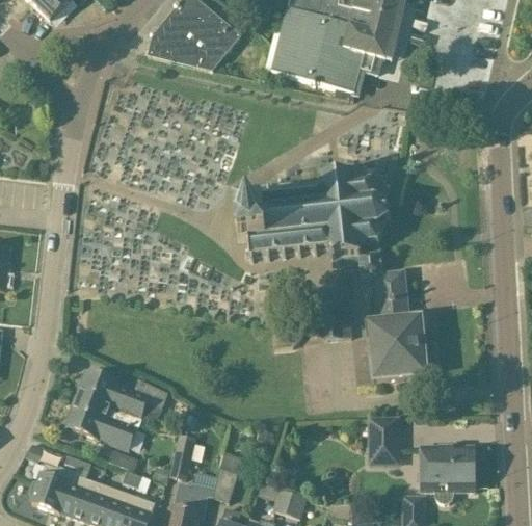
[(30,0),(51,21),(72,0),(30,0)]
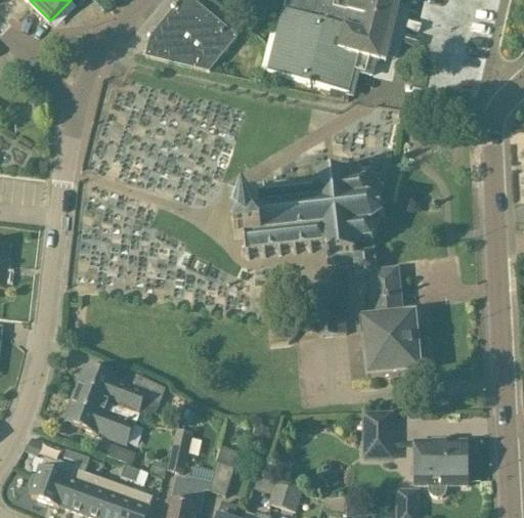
[(173,6),(174,7),(158,28),(155,25),(149,31),(153,34),(149,37),(145,54),(204,68),(208,51),(215,42),(225,50),(238,35),(197,0),(180,0),(177,4),(175,3),(173,6)]
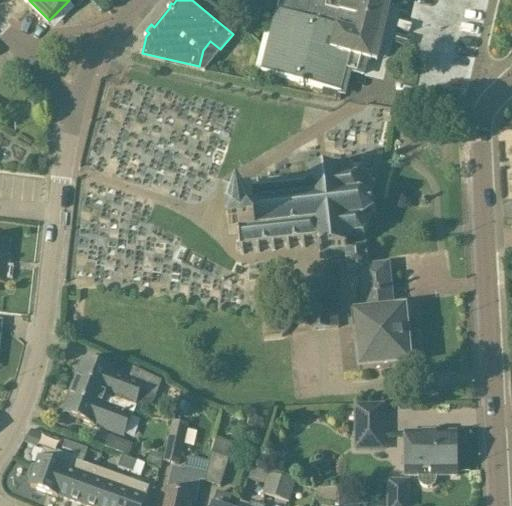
[(276,7),(270,30),(261,68),(338,89),(338,91),(346,93),(352,70),(365,73),(369,55),(371,56),(385,0),(279,0),(277,7),(276,7)]
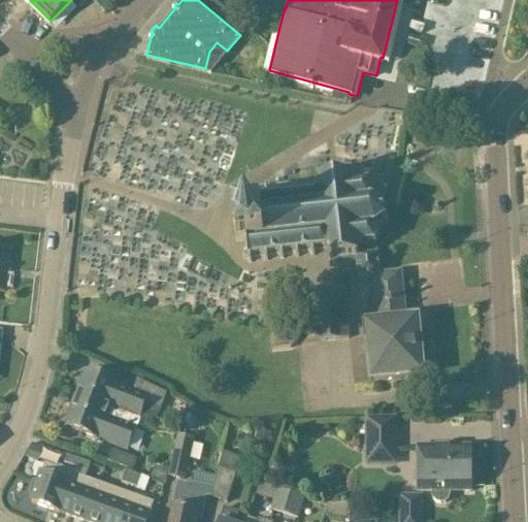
[(242,209),(233,210),(236,238),(245,237),(248,252),(243,252),(244,254),(248,254),(249,257),(251,257),(251,254),(264,252),(265,256),(267,255),(267,252),(279,250),(281,254),(283,253),(283,250),(296,249),(296,252),(298,252),(298,248),(311,247),(311,250),(314,250),(314,246),(327,245),(328,252),(325,253),(325,254),(328,254),(329,257),(329,259),(330,264),(342,262),(357,260),(358,273),(371,272),(380,271),(380,269),(378,262),(377,251),(357,253),(357,252),(356,242),(375,240),(378,230),(374,224),(386,215),(384,201),(371,195),(373,188),(368,178),(350,181),(349,171),(349,170),(347,170),(347,173),(337,174),(331,174),(322,175),(322,172),(320,172),(320,175),(317,176),(318,177),(321,177),(321,185),(307,187),(306,183),(304,184),(305,187),(292,188),(291,185),(289,185),(289,188),(275,190),(275,186),(273,187),(273,190),(260,191),(260,188),(258,188),(258,191),(243,193),(243,189),(241,189),(241,193),(237,194),(238,196),(241,195),(242,209)]
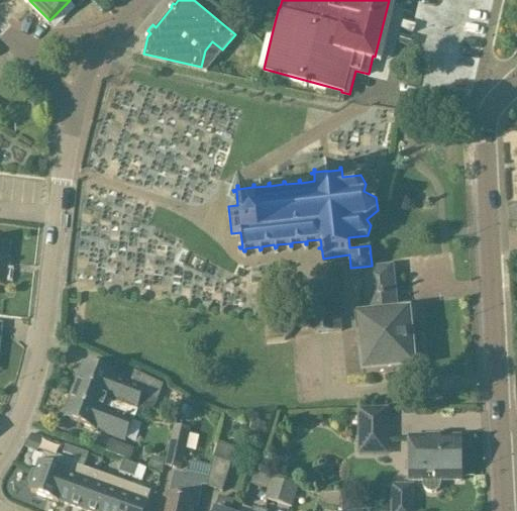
[(0,282),(5,283),(10,240),(0,238),(0,282)]
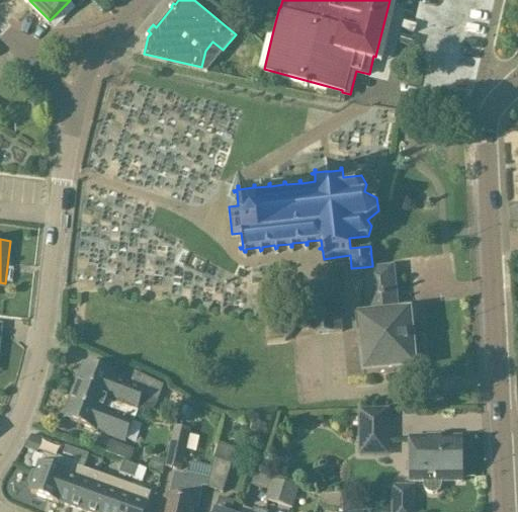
[(364,267),(368,313),(358,314),(364,370),(416,365),(410,309),(400,310),(395,261),(372,264),(372,266),(364,267)]
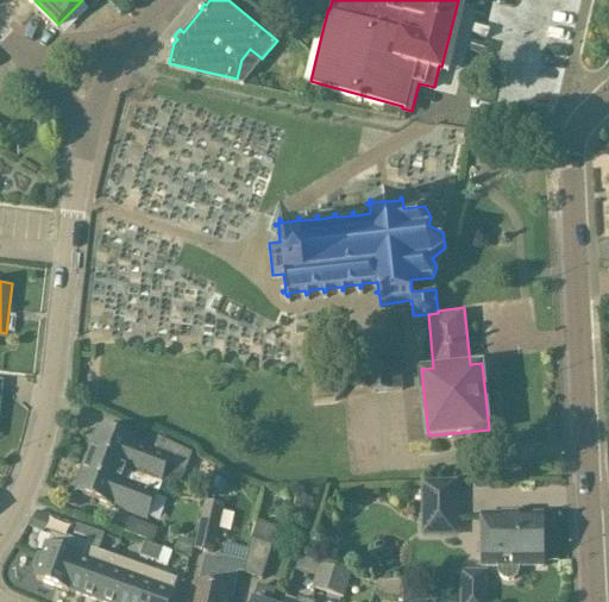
[(350,359),(350,370),(370,370),(372,388),(403,384),(401,359),(370,362),(364,362),(364,359),(359,359),(350,359)]
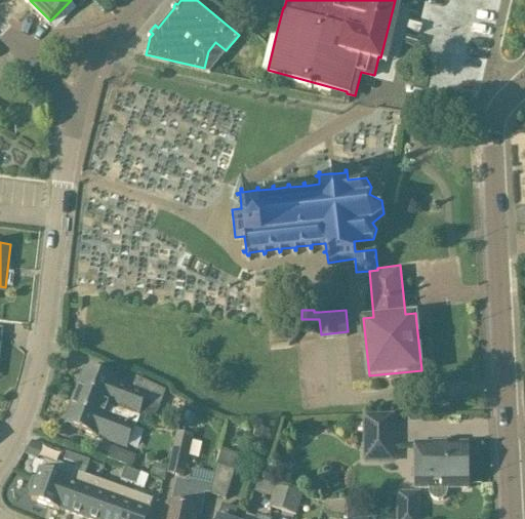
[(133,385),(119,378),(85,366),(75,393),(112,407),(109,416),(124,423),(126,417),(135,422),(147,393),(162,398),(166,387),(137,373),(133,385)]
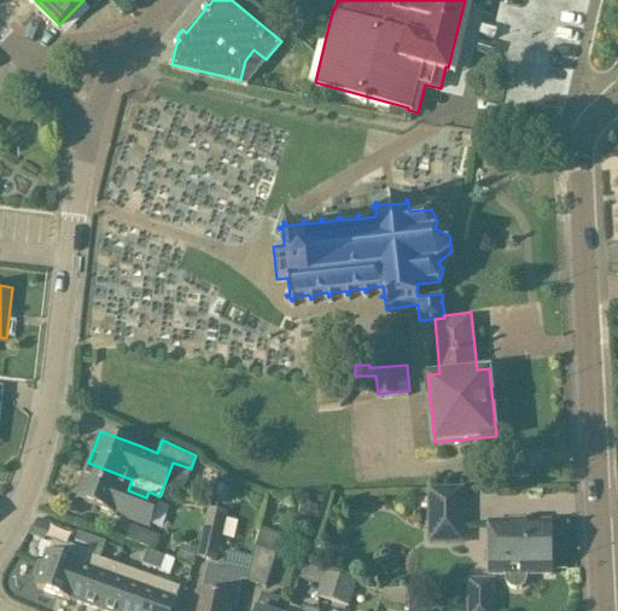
[(150,523),(159,496),(149,492),(146,498),(128,490),(132,479),(88,463),(76,494),(150,523)]
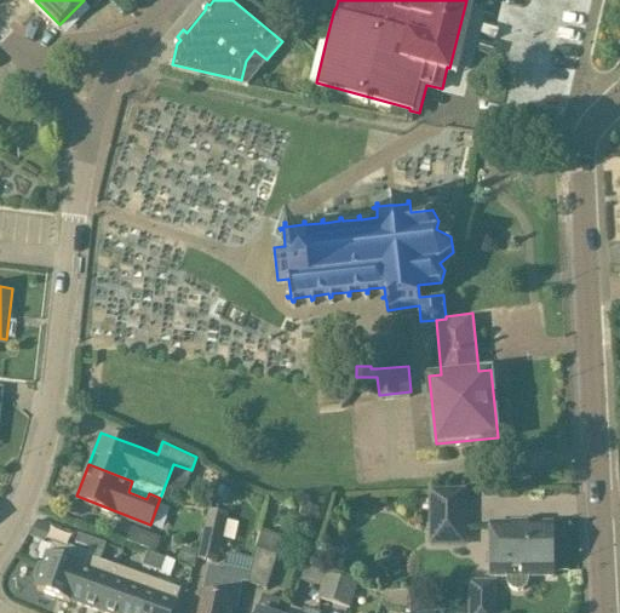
[(466,486),(429,487),(430,531),(468,531),(466,486)]
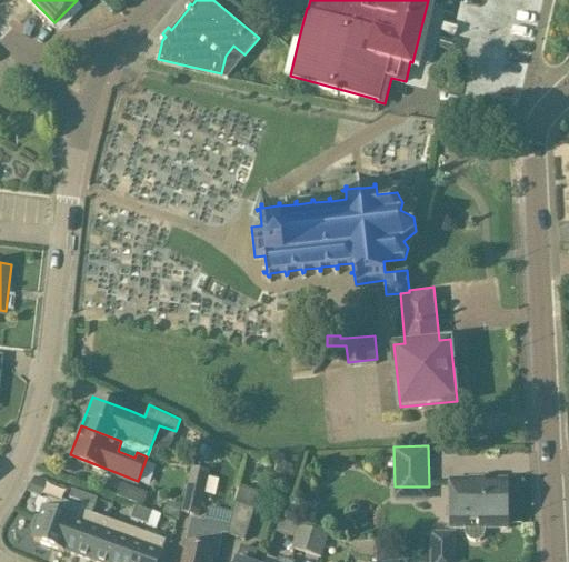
[(200,513),(210,467),(191,463),(181,509),(200,513)]
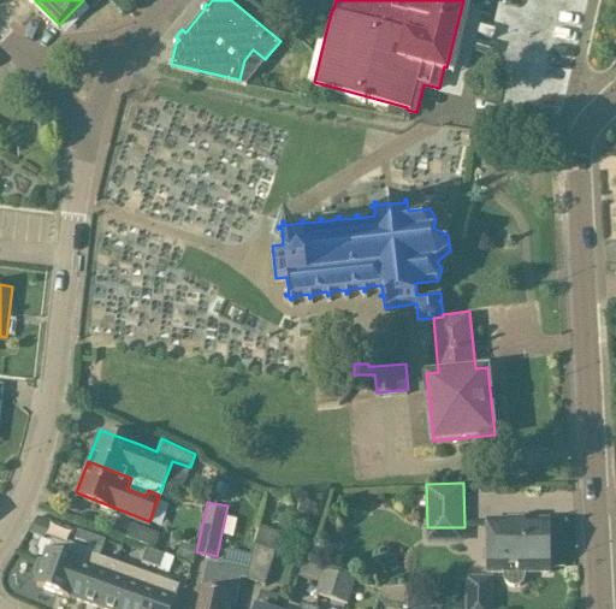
[(489,518),(489,566),(503,566),(503,572),(505,578),(508,581),(514,584),(520,581),(523,578),(526,572),(526,567),(549,567),(549,518),(489,518)]
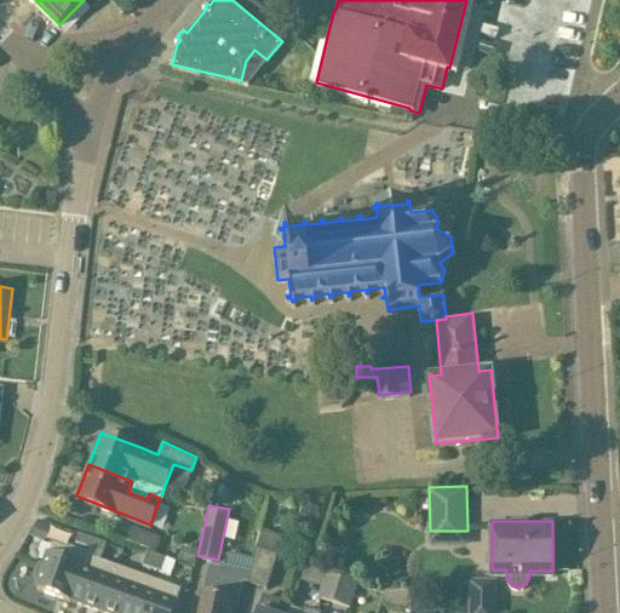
[(161,534),(133,523),(128,537),(156,548),(161,534)]
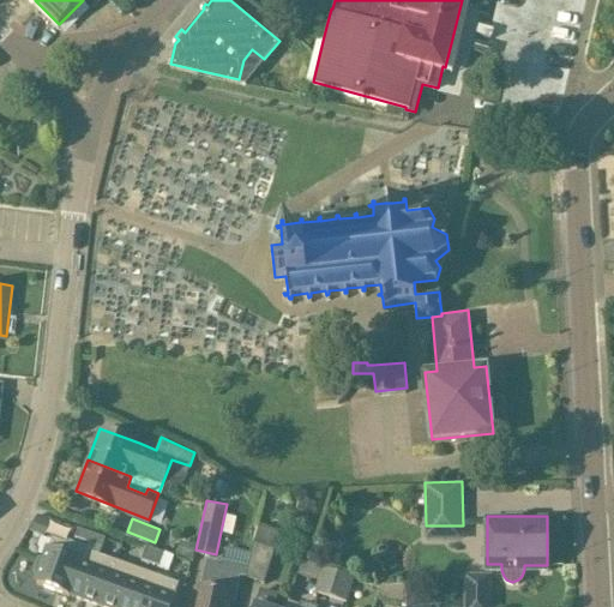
[(281,528),(260,522),(246,574),(265,580),(281,528)]
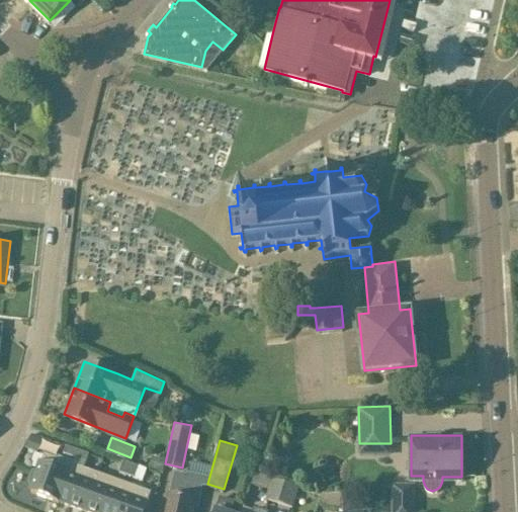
[(63,450),(75,454),(77,446),(66,442),(63,450)]
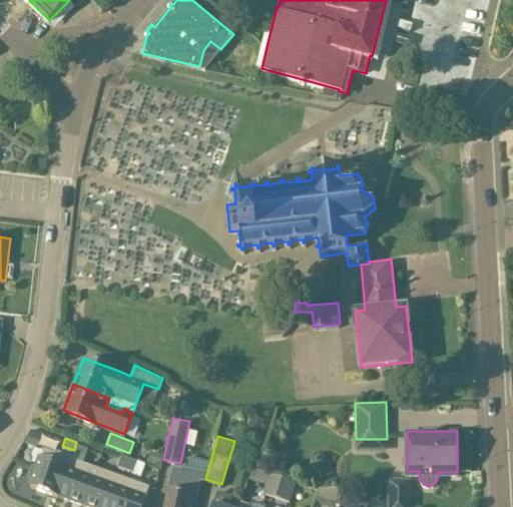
[(76,442),(74,450),(85,454),(88,446),(76,442)]
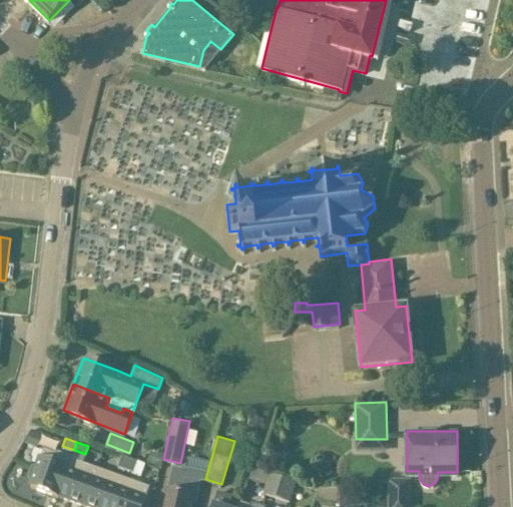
[(58,494),(58,493),(57,493),(70,456),(71,456),(72,454),(58,449),(57,451),(44,446),(37,466),(33,464),(30,474),(33,475),(30,484),(58,494)]
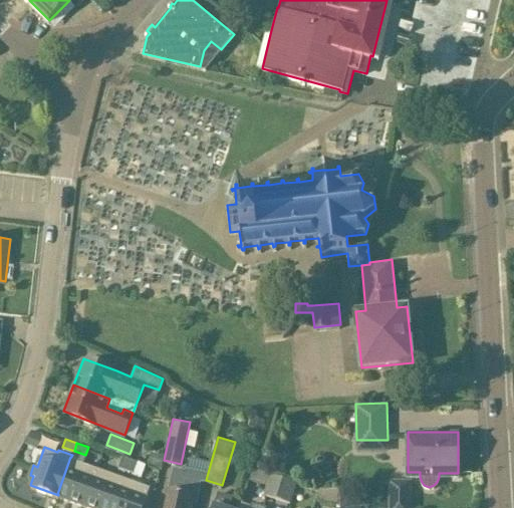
[(117,464),(125,467),(130,456),(122,453),(117,464)]
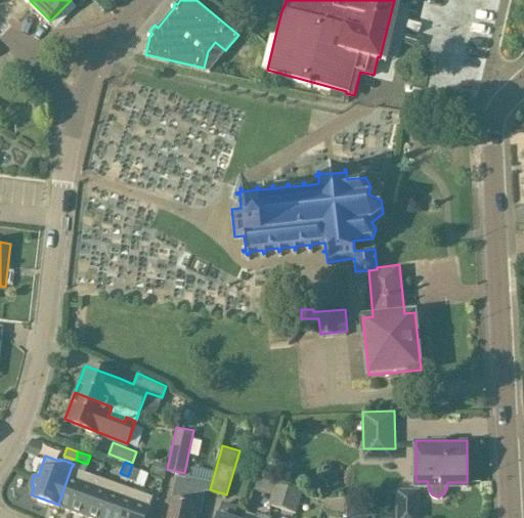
[(132,465),(128,476),(136,479),(140,468),(132,465)]
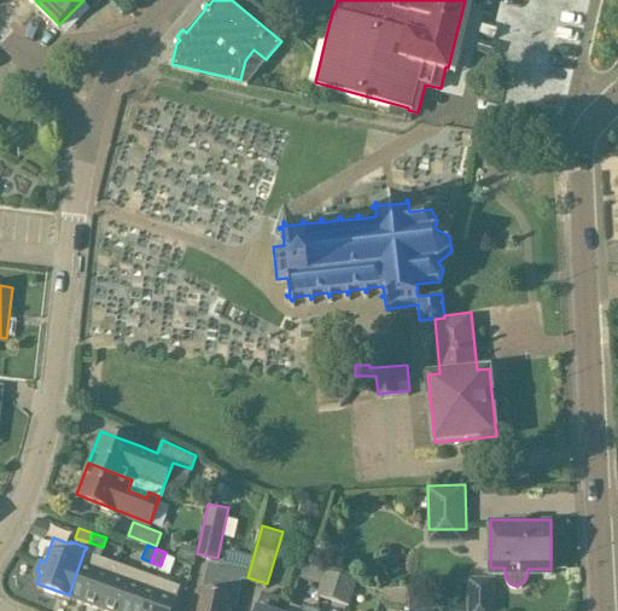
[(117,560),(86,550),(85,550),(69,594),(70,594),(100,605),(117,560)]
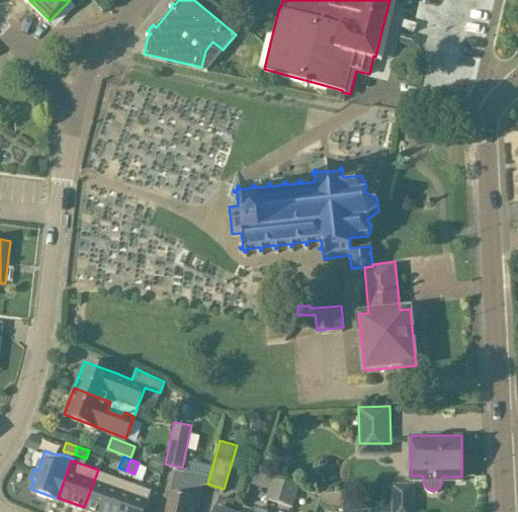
[(111,511),(124,480),(98,470),(84,507),(98,511),(111,511)]
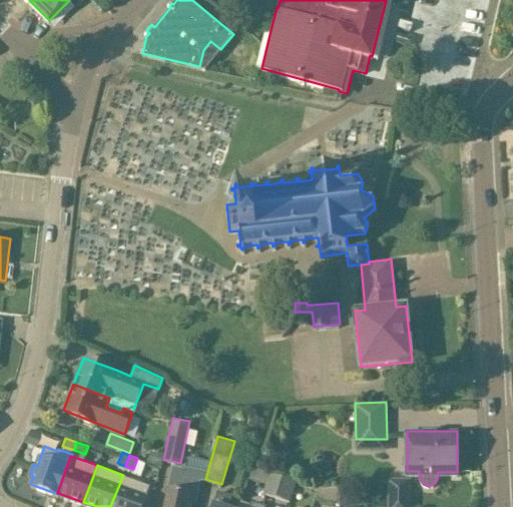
[(188,506),(191,498),(197,500),(201,476),(171,470),(163,506),(188,506)]
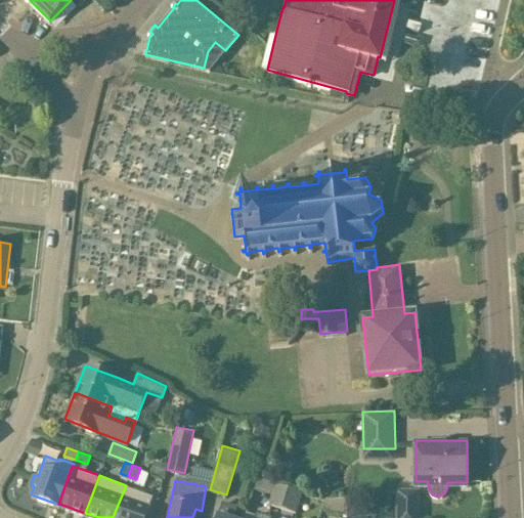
[(289,486),(274,481),(268,502),(282,507),(289,486)]
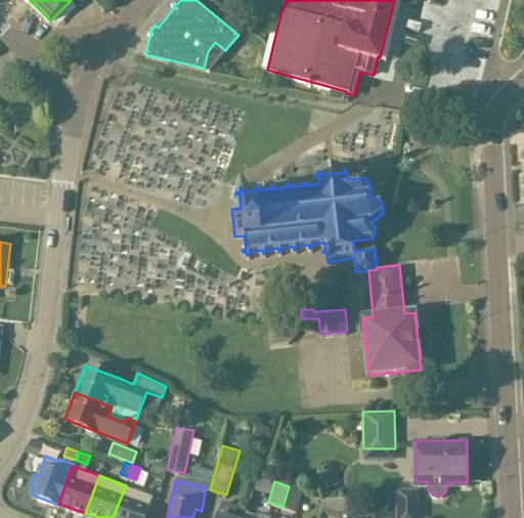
[(144,517),(153,494),(126,485),(113,517),(144,517)]
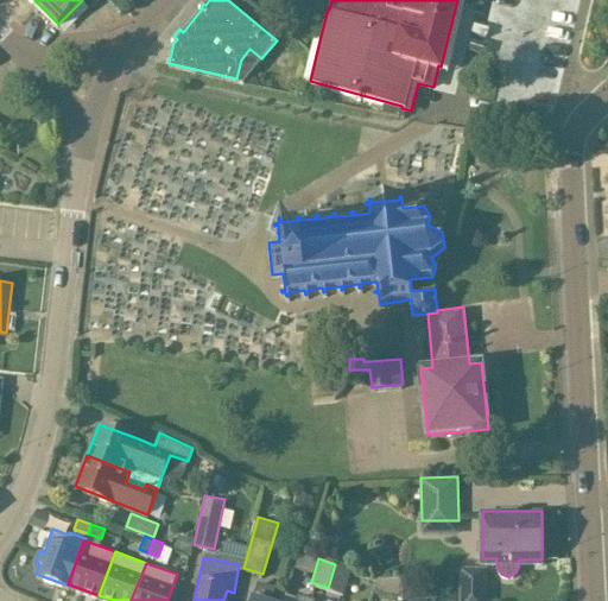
[(352,569),(335,564),(328,588),(344,593),(352,569)]
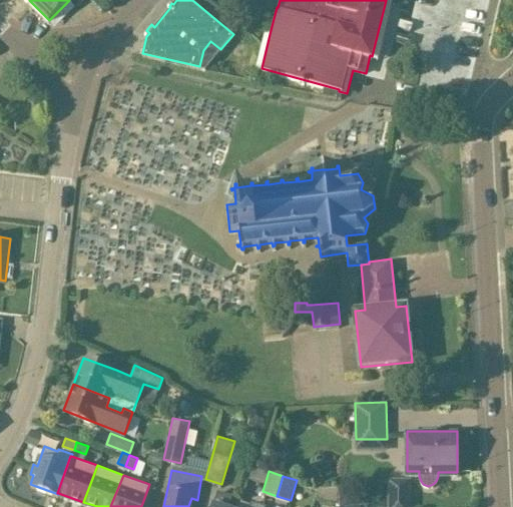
[(411,506),(412,477),(388,477),(387,506),(411,506)]
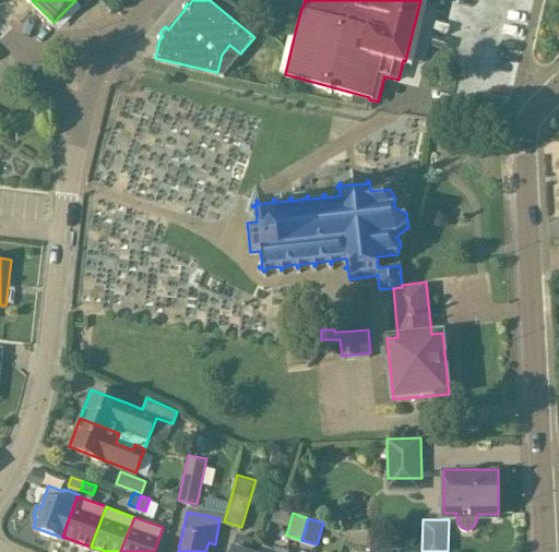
[(345,541),(366,550),(370,550),(370,528),(348,528),(345,541)]
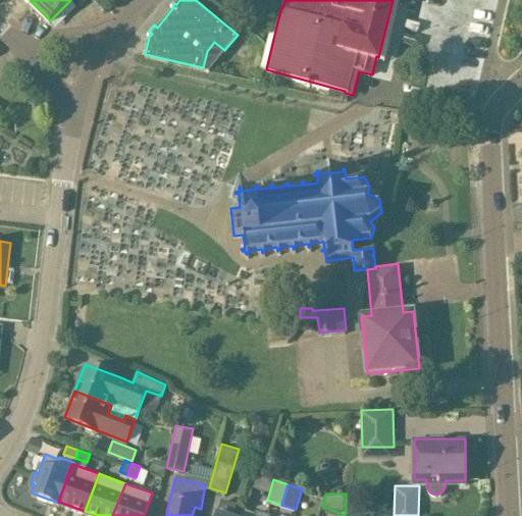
[(355,494),(346,494),(346,514),(367,514),(374,514),(374,506),(374,505),(355,505),(355,494)]
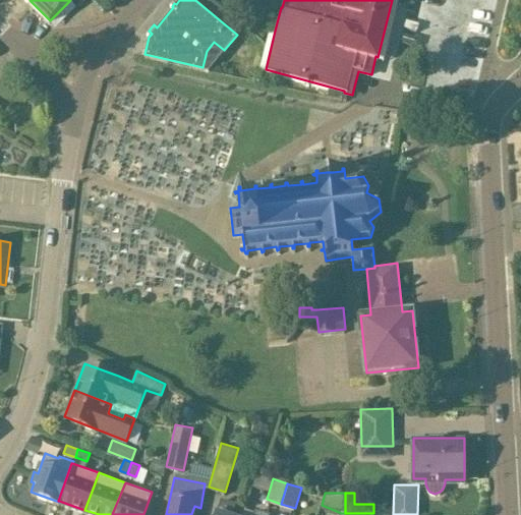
[(233,514),(232,514),(236,502),(221,497),(215,514),(233,514)]
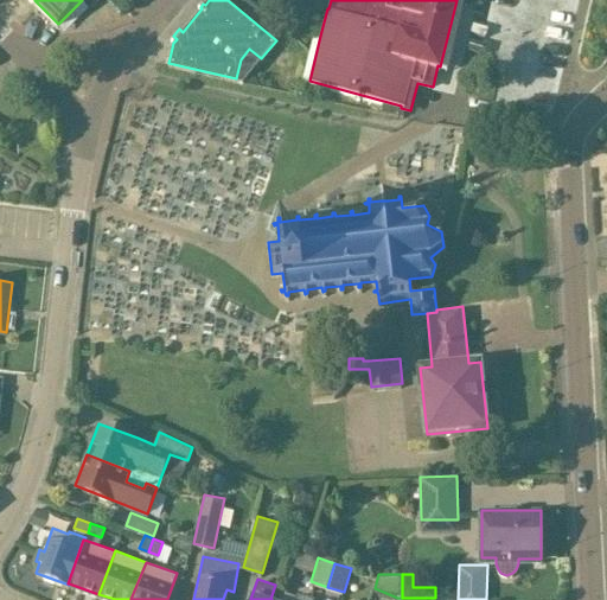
[(286,589),(281,599),(313,599),(314,597),(298,592),(298,593),(286,589)]
